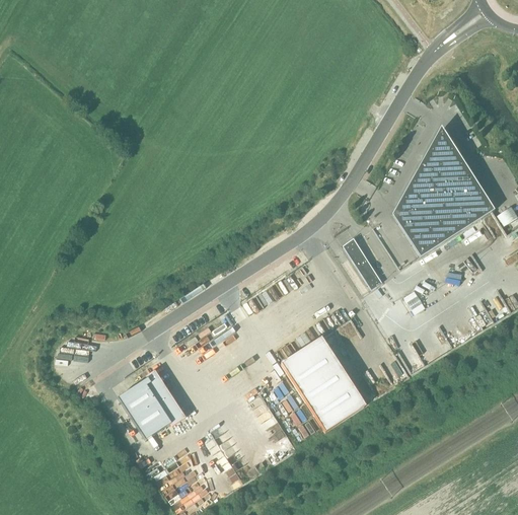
[(395,212),(421,253),(492,209),(495,207),(444,131),(395,212)]
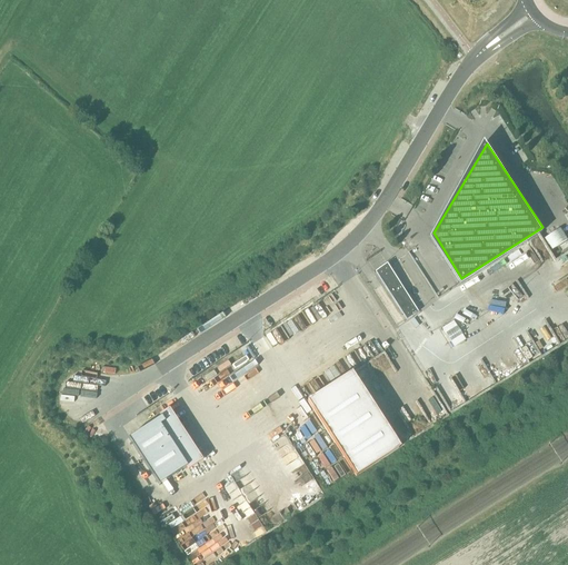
[(410,205),(426,211),(431,198),(416,191),(410,205)]
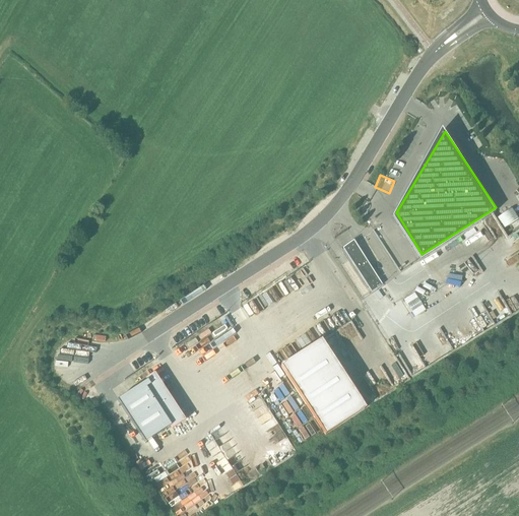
[(366,227),(374,217),(361,206),(353,214),(366,227)]
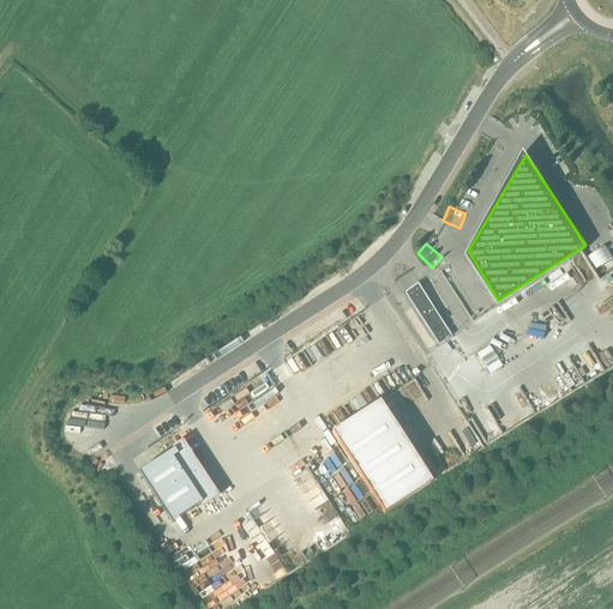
[(419,282),(408,290),(439,337),(450,330),(419,282)]
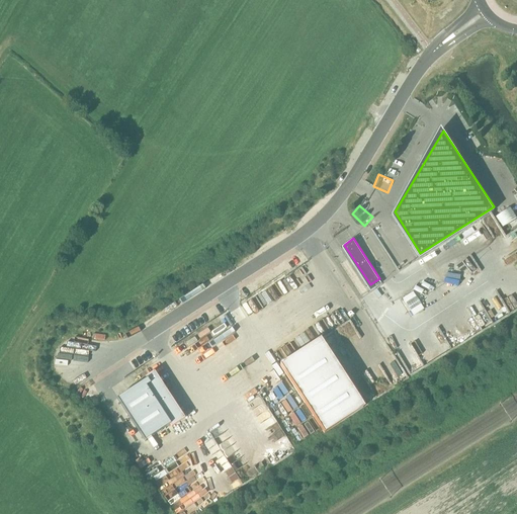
[(320,337),(280,362),(325,430),(363,405),(320,337)]
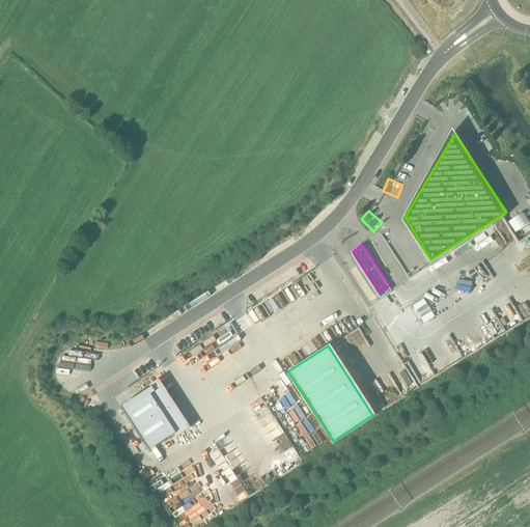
[(121,405),(149,448),(174,432),(176,434),(190,425),(159,378),(149,383),(151,385),(121,405)]
